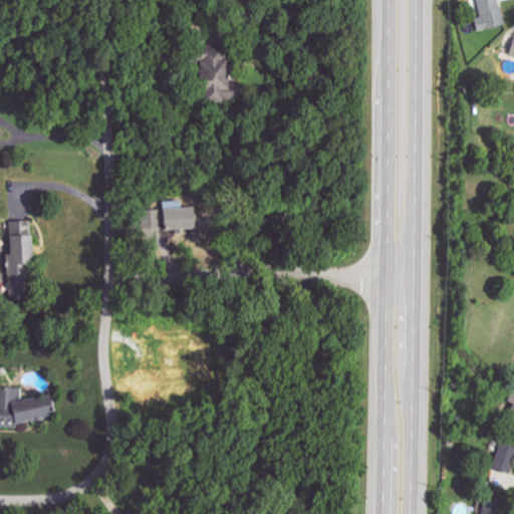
[(506,24),(499,0),(477,0),(482,17),(475,19),(478,31),(506,24)]
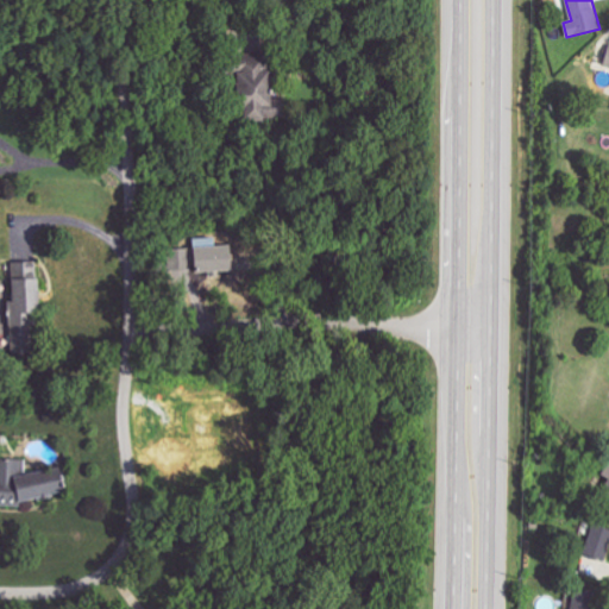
[(252,123),(263,114),(262,113),(274,105),(262,87),(275,79),(263,61),(249,70),(245,64),(232,73),(237,80),(228,86),(252,123)]
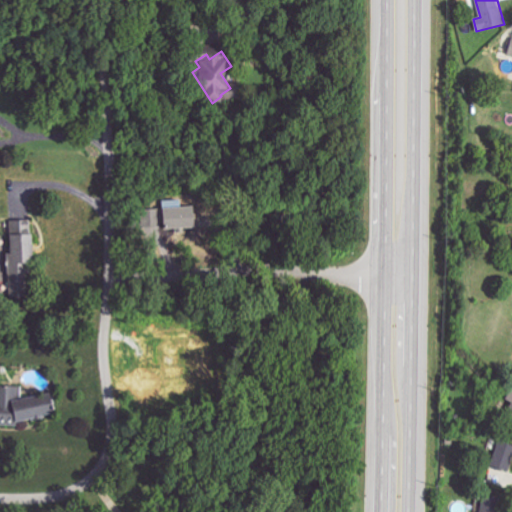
[(192,229),(191,208),(181,208),(181,200),(162,201),(162,209),(143,209),(144,227),(164,227),(165,230),(192,229)]
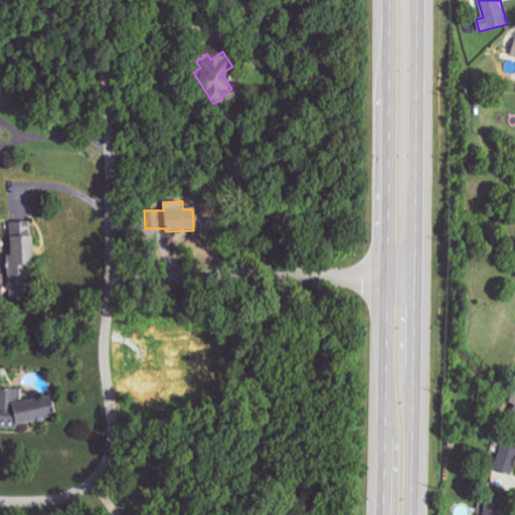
[(30,222),(8,222),(8,299),(30,299),(30,222)]
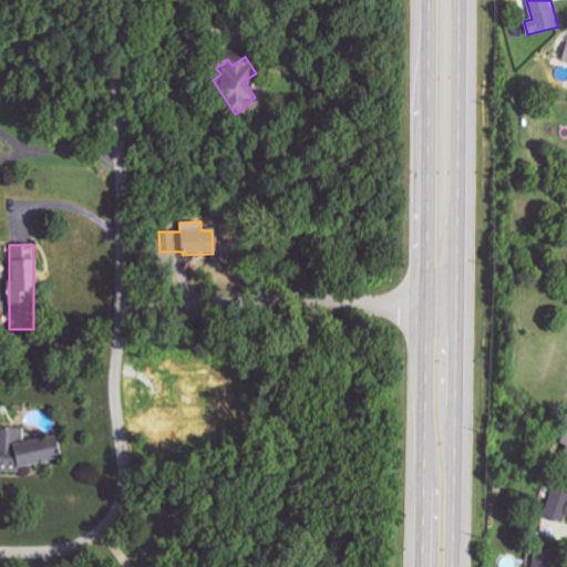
[(24,429),(0,426),(0,465),(53,468),(55,441),(24,439),(24,429)]
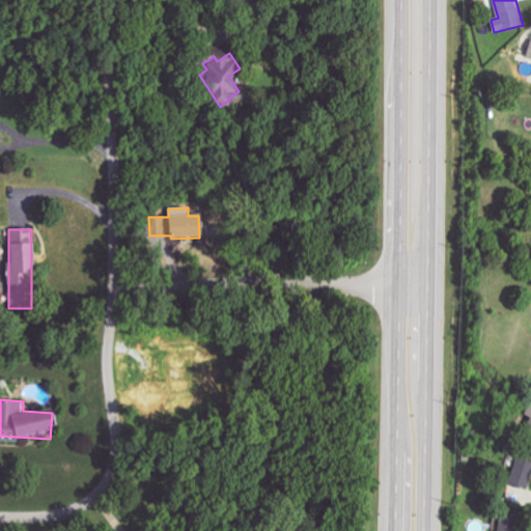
[(508,483),(526,491),(530,476),(530,462),(519,457),(508,483)]
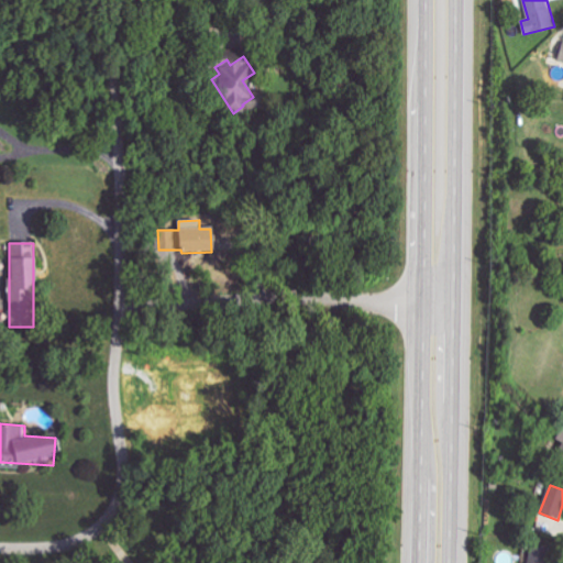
[(527,562),(545,562),(547,550),(528,549),(527,562)]
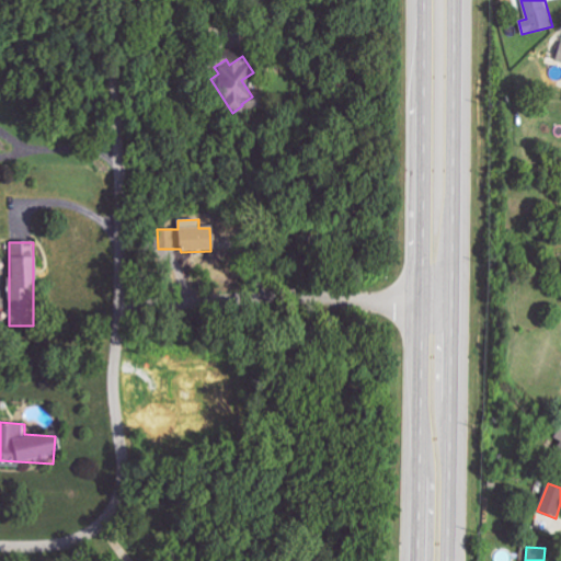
All buildings are outlined.
